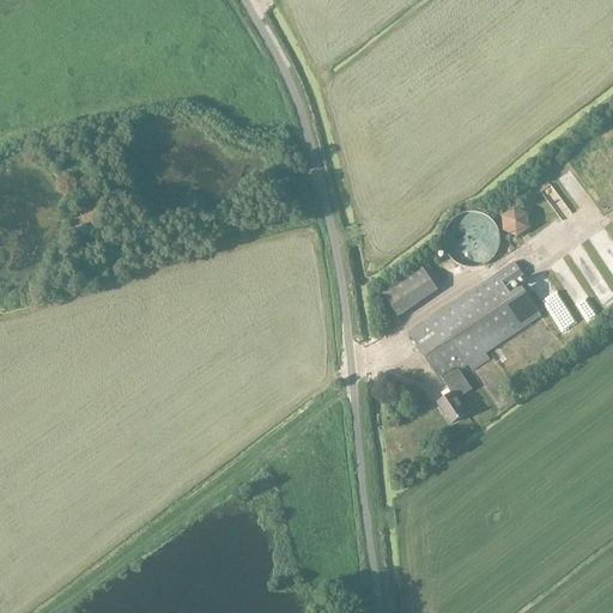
[(553,181),(547,186),(557,200),(563,195),(553,181)]
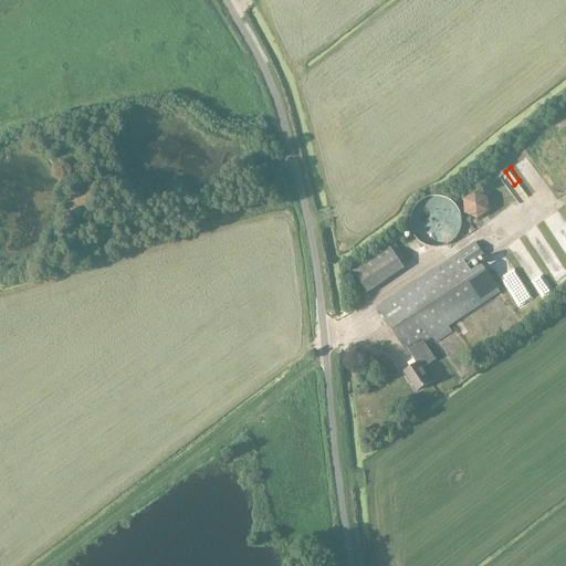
[(474,192),(463,201),(464,215),(478,220),(488,212),(486,198),(474,192)]
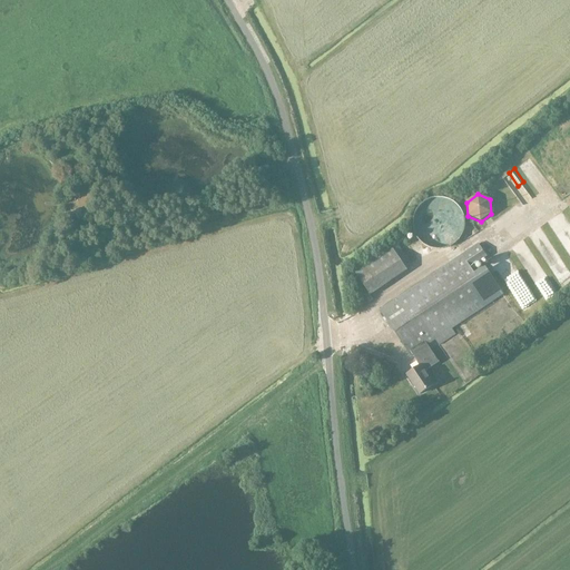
[(412,220),(412,223),(412,225),(413,227),(413,229),(414,232),(414,234),(415,236),(416,238),(419,239),(420,242),(421,243),(423,244),(425,245),(428,246),(429,247),(431,248),(433,248),(435,248),(438,249),(440,248),(442,248),(444,248),(446,247),(449,246),(451,245),(453,244),(454,243),(457,242),(458,239),(459,238),(461,236),(461,234),(462,232),(463,229),(463,227),(464,225),(464,223),(464,220),(463,218),(463,216),(462,214),(461,212),(461,210),(459,208),(458,206),(457,205),(454,203),(453,202),(451,200),(449,199),(446,198),(444,198),(442,197),(440,197),(438,197),(435,197),(433,197),(431,198),(429,198),(428,199),(425,200),(423,202),(421,204),(420,205),(419,206),(416,208),(415,210),(414,212),(414,214),(413,216),(413,218),(412,220)]
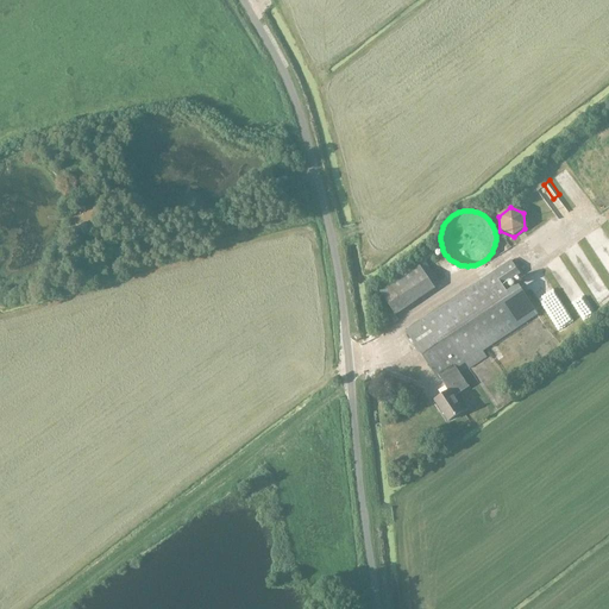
[(424,261),(419,265),(378,293),(394,314),(433,287),(432,286),(438,282),(424,261)]
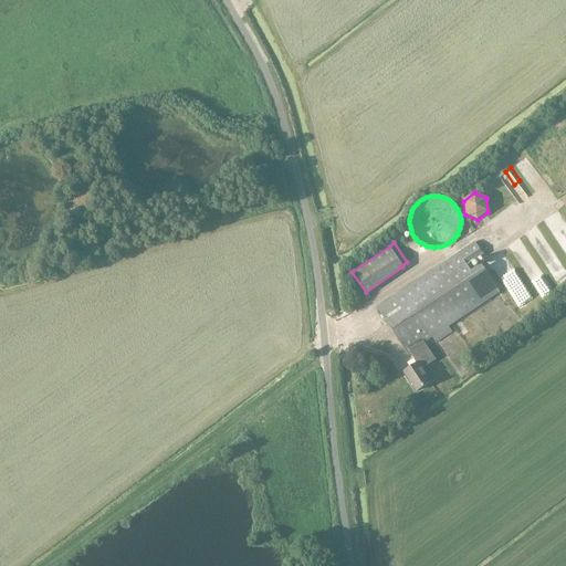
[(470,272),(467,266),(483,255),(474,242),(458,253),(376,308),(407,354),(409,353),(416,364),(404,371),(417,391),(430,383),(421,369),(436,359),(423,343),(431,337),(436,344),(451,333),(448,326),(499,292),(480,264),(470,272)]
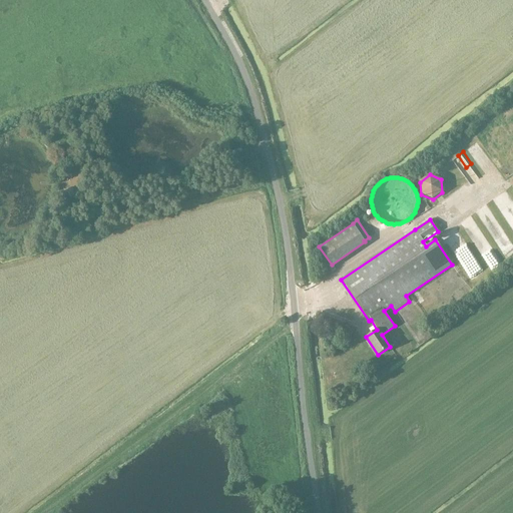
[(379,371),(390,367),(387,360),(377,364),(379,371)]
